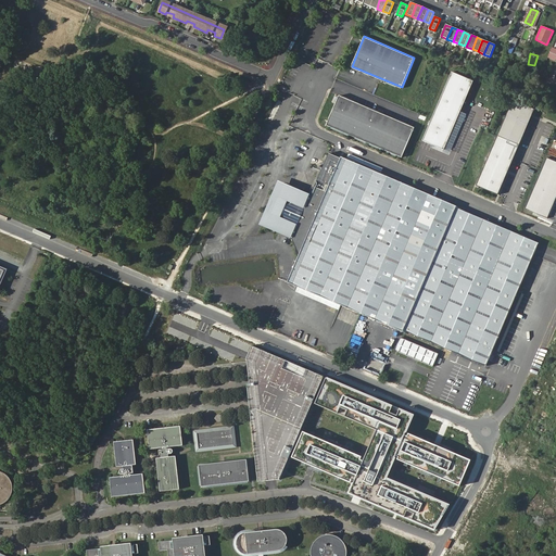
[(472,78),(456,71),(426,140),(442,148),(472,78)]
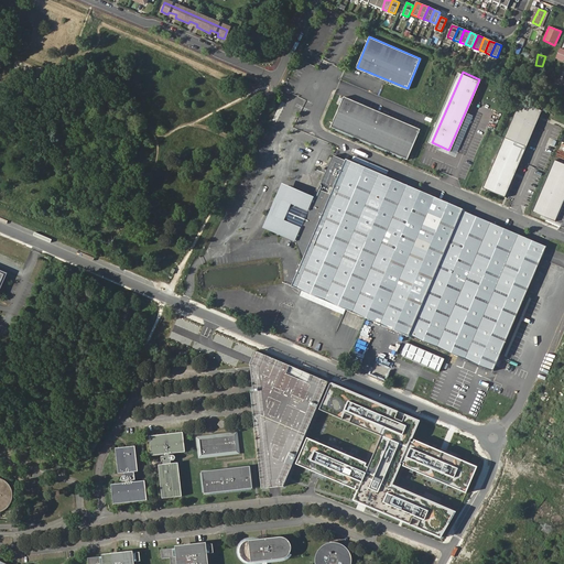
[(421,128),(344,96),(332,127),(409,159),(421,128)]
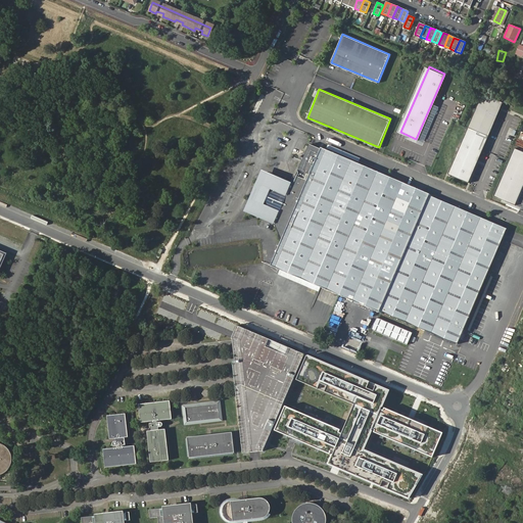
[(257,112),(267,95),(262,93),(253,110),(257,112)]
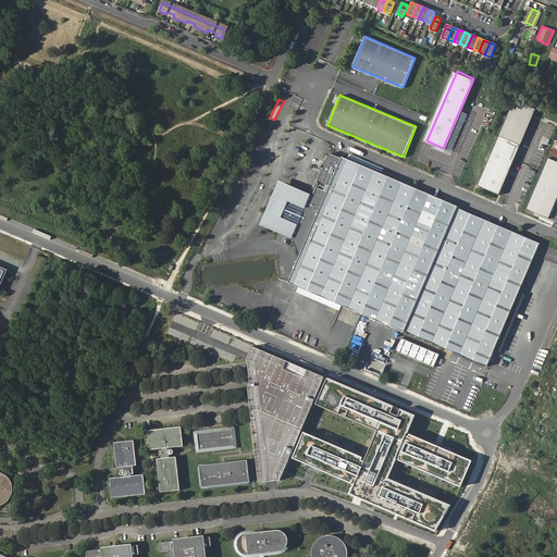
[(511,99),(473,184),(494,194),(533,109),(511,99)]
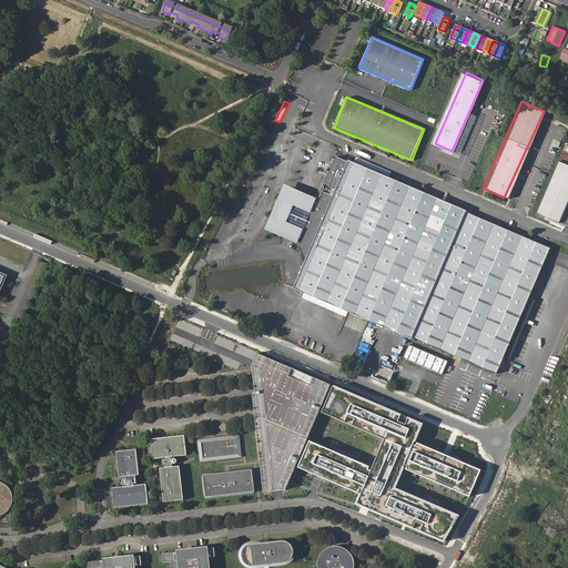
[(315,201),(282,184),(262,231),(298,244),(305,260),(295,287),(439,350),(493,224),(334,158),(315,201)]
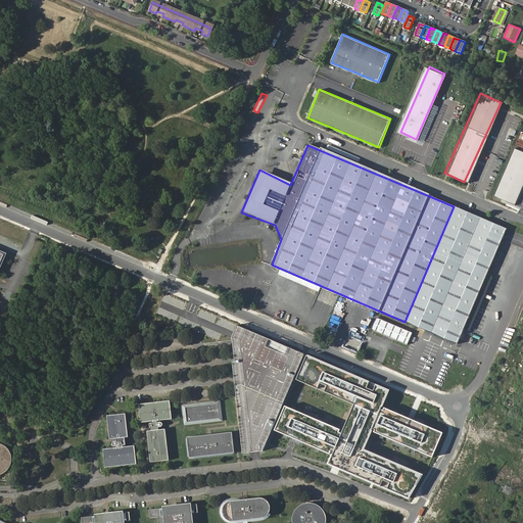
[(522,151),(516,148),(494,197),(516,206),(522,188),(522,151)]
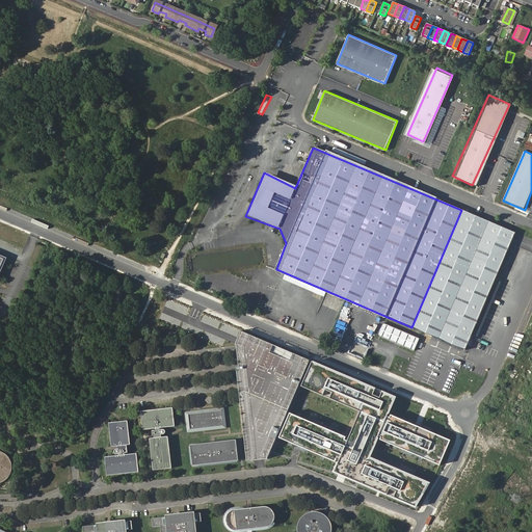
[(411,327),(462,349),(513,233),(461,210),(411,327)]
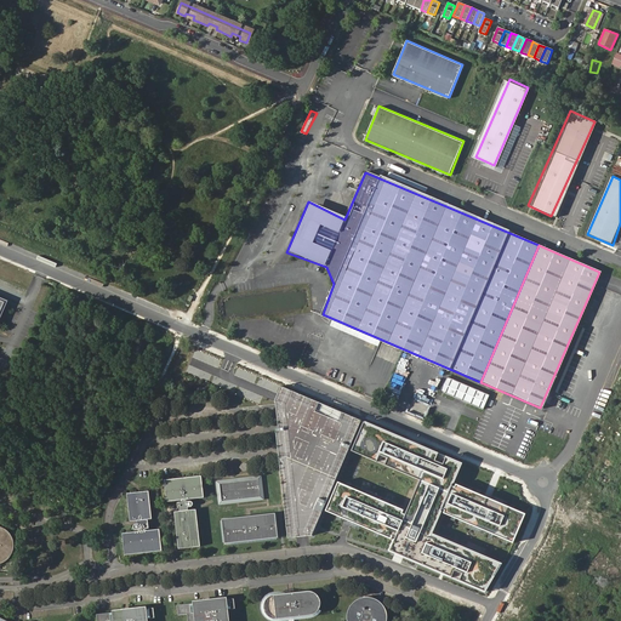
[(439,389),(479,405),(485,392),(445,375),(439,389)]
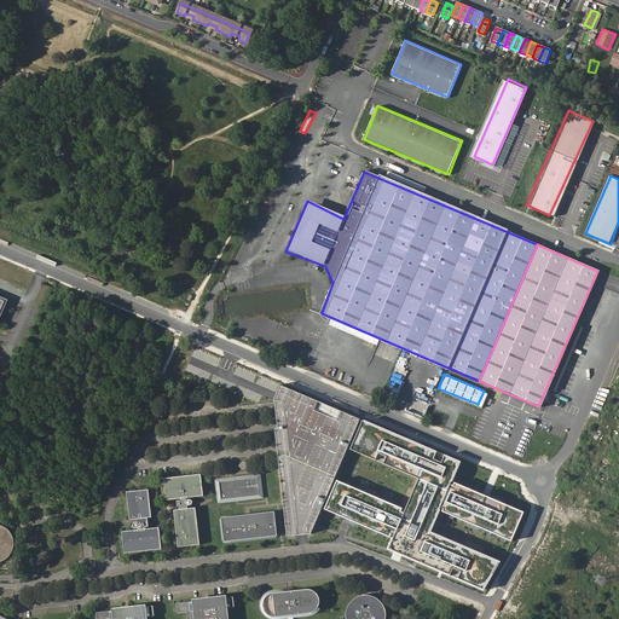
[(362,418),(282,383),(275,401),(279,456),(285,456),(336,478),(362,418)]
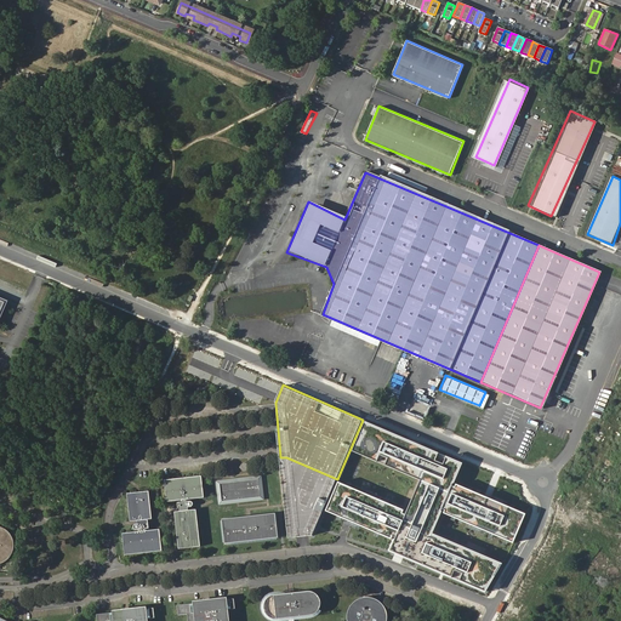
[(463,463),(365,422),(352,451),(421,480),(408,512),(340,483),(328,511),(394,539),(389,551),(488,593),(501,564),(432,535),(442,511),(516,542),(528,513),(455,483),(463,463)]
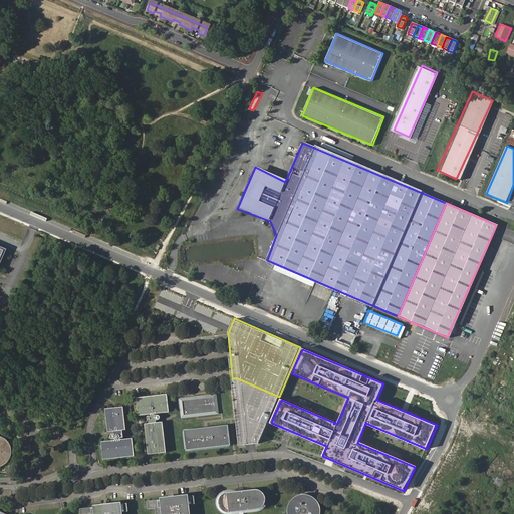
[(237,378),(232,378),(239,445),(259,443),(279,397),(237,378)]
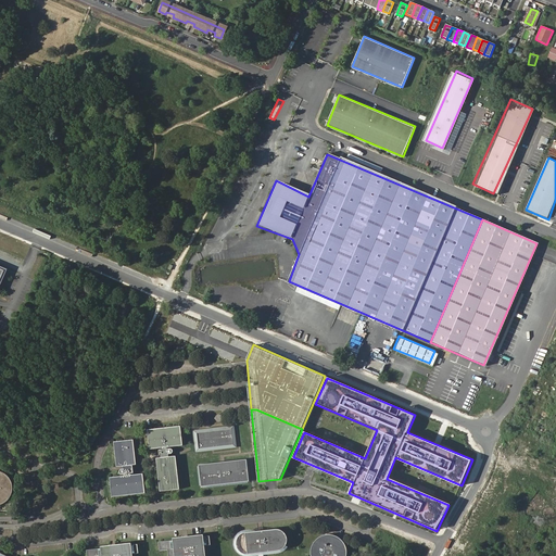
[(159,450),(160,455),(162,454),(162,457),(156,458),(159,483),(160,491),(178,489),(175,456),(169,456),(168,454),(172,453),(173,452),(173,451),(173,450),(172,449),(172,447),(171,447),(169,447),(168,449),(168,446),(182,445),(180,426),(148,429),(150,449),(161,447),(161,449),(159,450)]
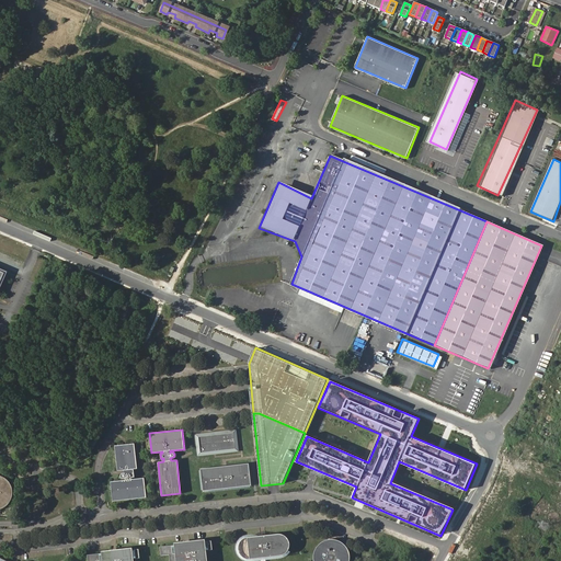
[(236,430),(195,434),(197,457),(239,451),(236,430)]
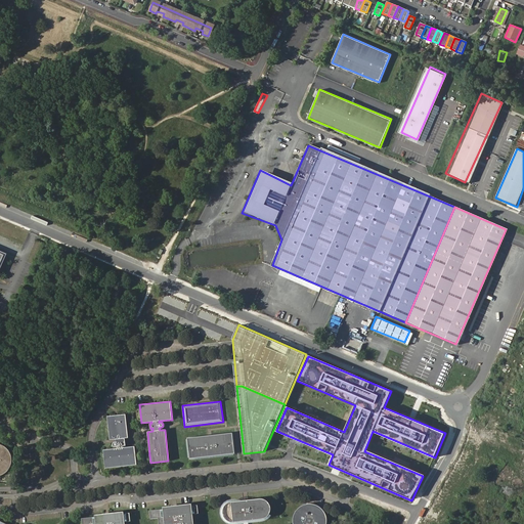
[(113,443),(113,444),(113,445),(113,446),(115,447),(116,447),(118,447),(118,449),(104,450),(106,469),(137,466),(135,447),(125,448),(124,446),(126,446),(126,441),(124,441),(124,439),(129,438),(126,415),(108,417),(111,440),(117,439),(117,442),(115,442),(114,442),(114,443),(113,443)]
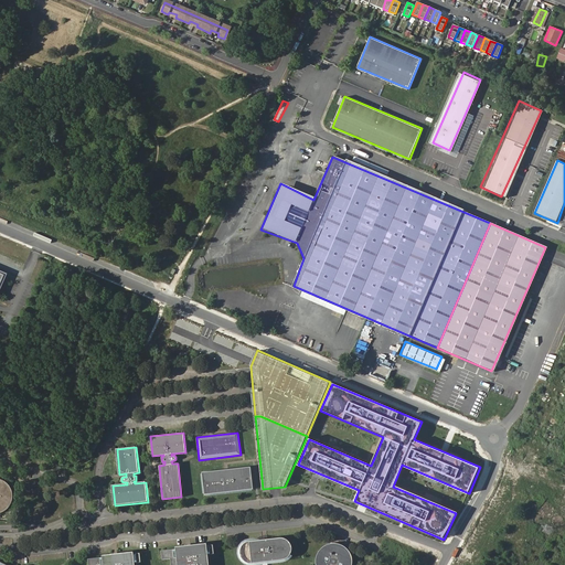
[(251,467),(202,472),(204,494),(253,489),(251,467)]
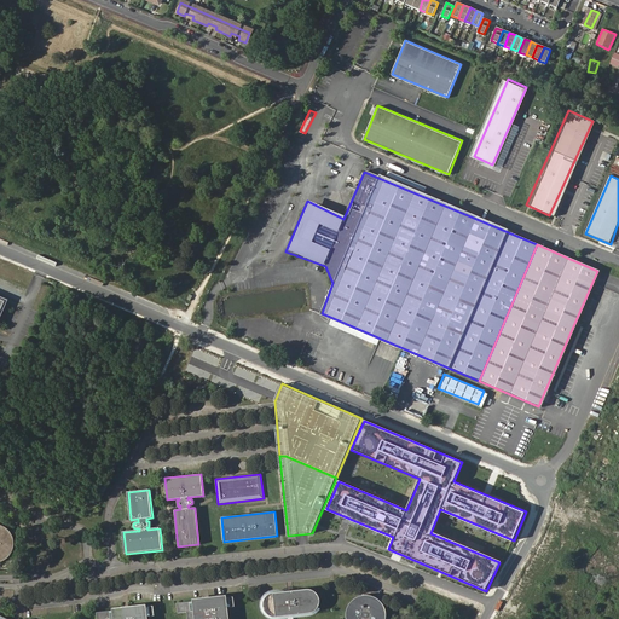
[(0,560),(3,560),(4,559),(7,556),(9,555),(10,553),(11,551),(12,549),(12,545),(12,542),(12,539),(12,538),(11,537),(10,534),(9,532),(6,530),(4,528),(0,526),(0,560)]
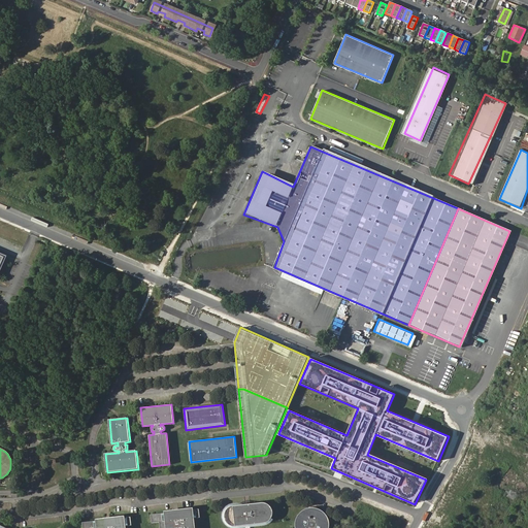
[(262,502),(234,505),(232,506),(230,507),(229,507),(228,509),(226,512),(225,514),(225,516),(225,517),(226,519),(227,522),(229,524),(232,526),(235,526),(236,526),(264,523),(266,523),(268,522),(270,520),(272,518),(272,516),(273,514),(273,512),(272,509),(271,507),(270,505),(269,504),(267,503),(265,503),(264,502),(262,502)]
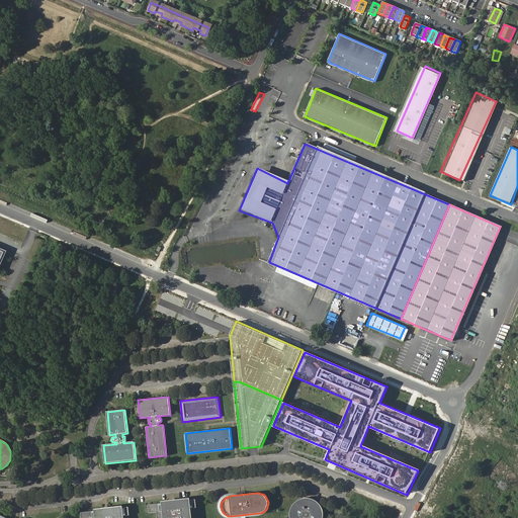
[(298,501),(297,502),(295,504),(294,505),(292,507),(291,509),(291,511),(290,513),(290,515),(290,517),(322,517),(323,517),(323,516),(323,514),(323,511),(322,509),(321,507),(320,506),(319,504),(317,503),(316,501),(314,500),(312,500),(310,499),(308,499),(305,499),(303,499),(300,500),(298,501)]
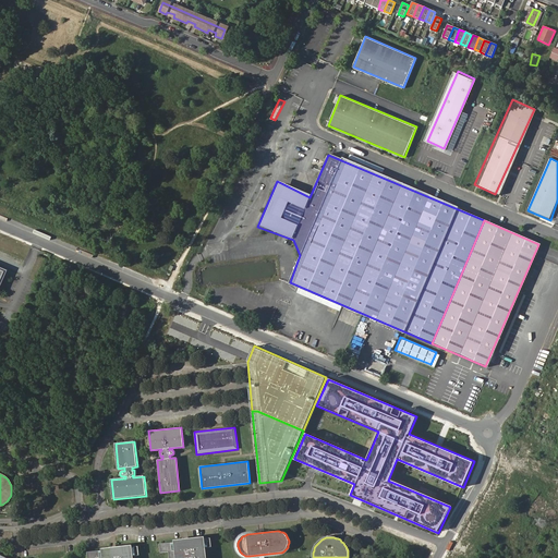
[(185,543),(184,541),(160,544),(161,553),(169,552),(169,557),(204,557),(204,548),(211,547),(210,538),(189,541),(189,543),(185,543)]
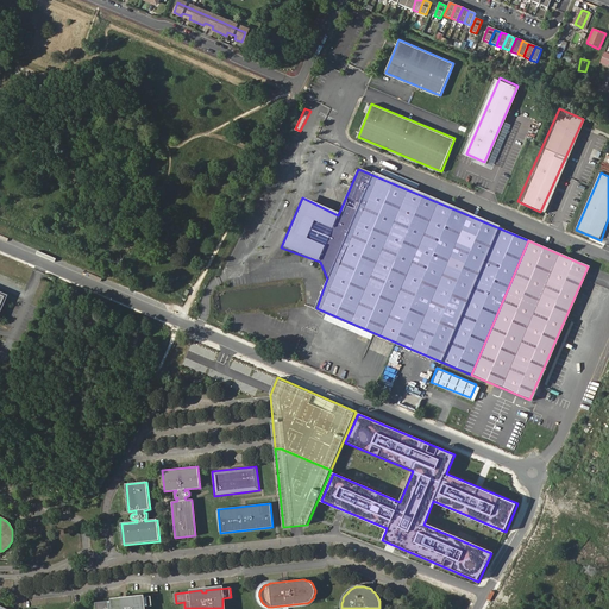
[(123,602),(123,600),(95,603),(95,608),(143,608),(144,607),(152,606),(151,596),(126,600),(127,602),(123,602)]
